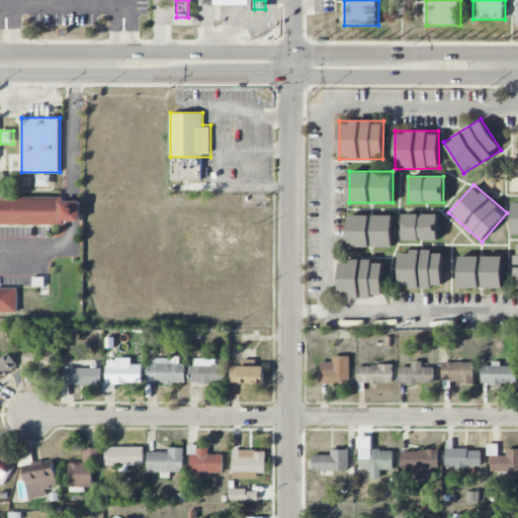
[(0,224),(80,224),(80,197),(0,197),(0,311),(17,311),(17,287),(0,287),(0,224)]
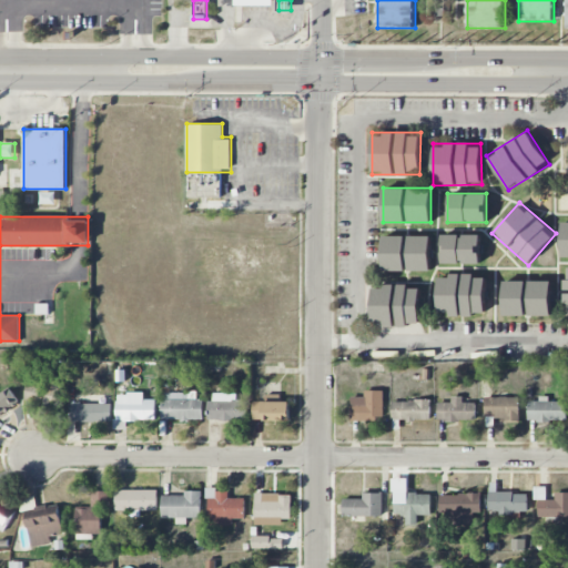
[(440,263),(480,263),(480,233),(440,233),(440,263)]
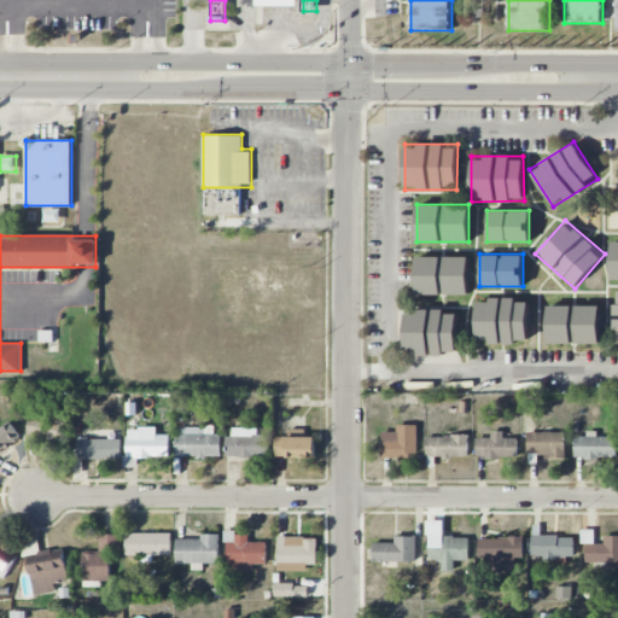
[(470,256),(417,256),(417,293),(470,293),(470,256)]
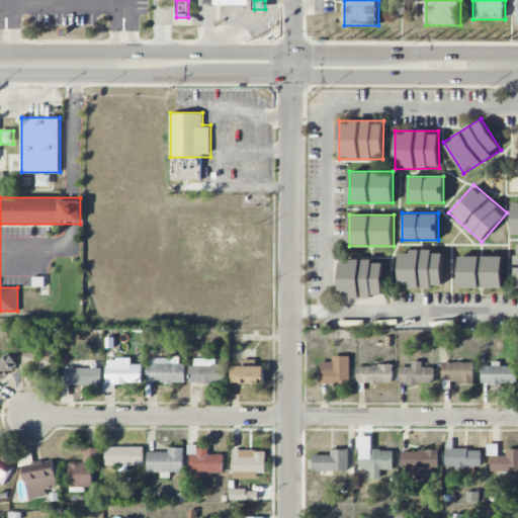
[(399,287),(443,287),(443,249),(399,249),(399,287)]
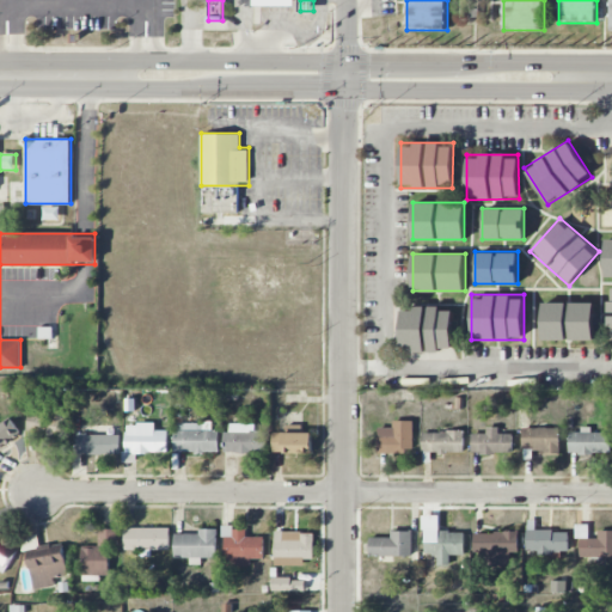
[(542,340),(594,340),(594,301),(542,301),(542,340)]
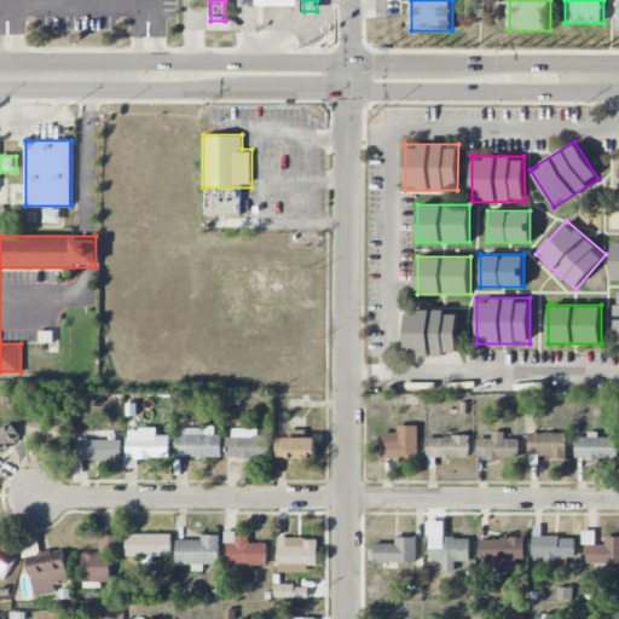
[(458,310),(405,310),(405,354),(458,354),(458,310)]
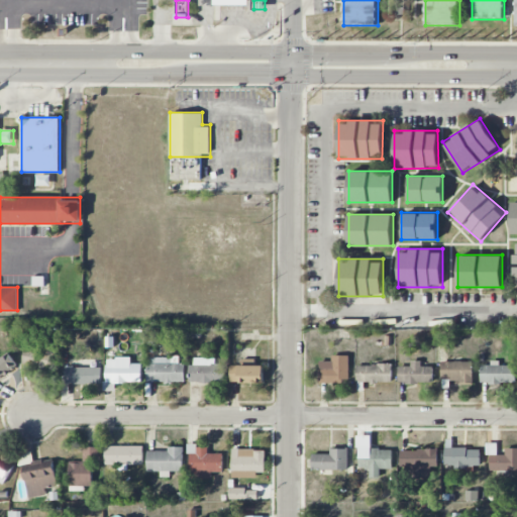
[(22,367),(56,369),(58,348),(24,345),(22,367)]
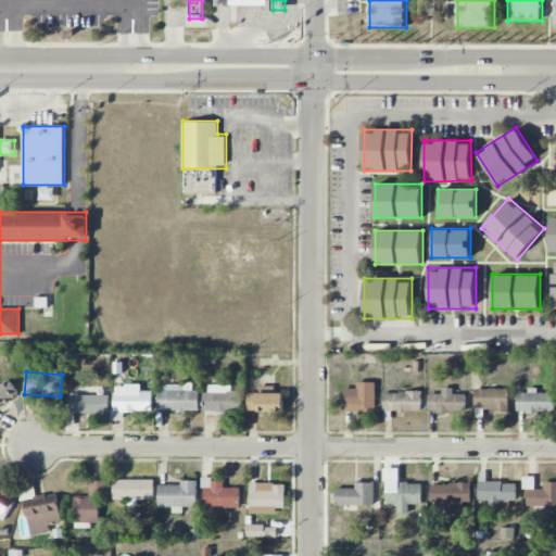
[(0,384),(0,406),(19,394),(9,379),(0,384)]
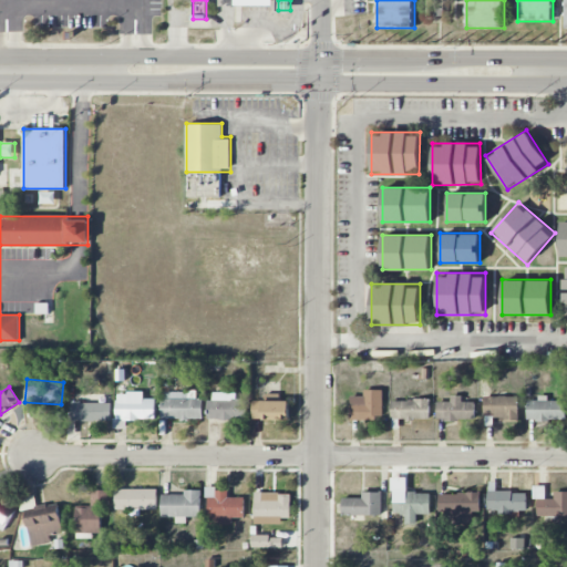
[(383,419),(382,390),(363,390),(363,397),(350,397),(350,420),(383,419)]
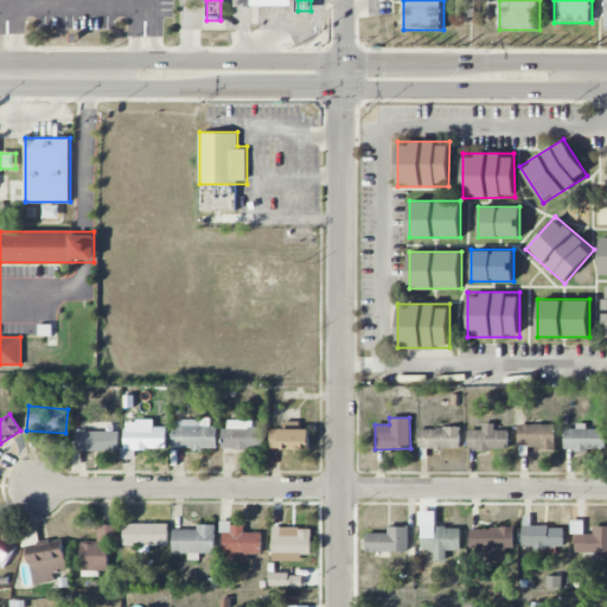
[(123,459),(135,459),(135,449),(166,449),(167,427),(153,427),(153,421),(125,420),(123,459)]
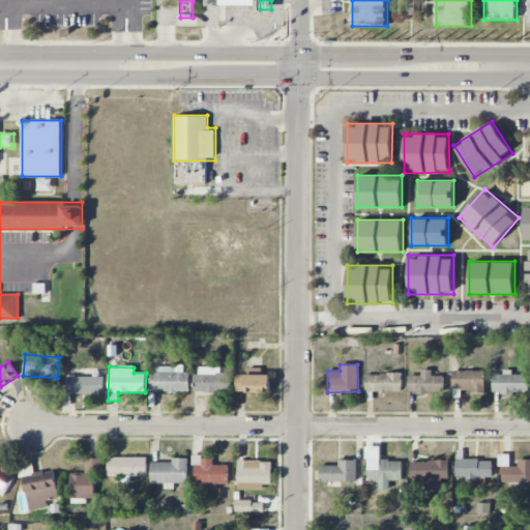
[(189,373),(183,373),(183,366),(152,366),(151,391),(189,392),(189,373)]
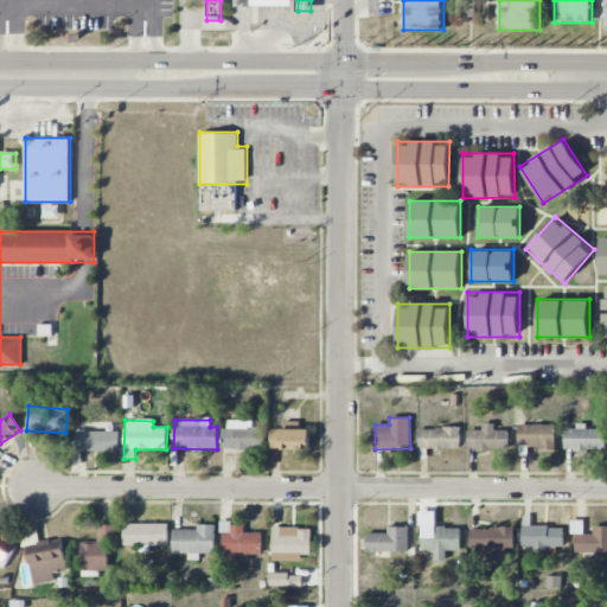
[(253,427),(253,421),(224,420),(223,449),(263,451),(264,428),(253,427)]
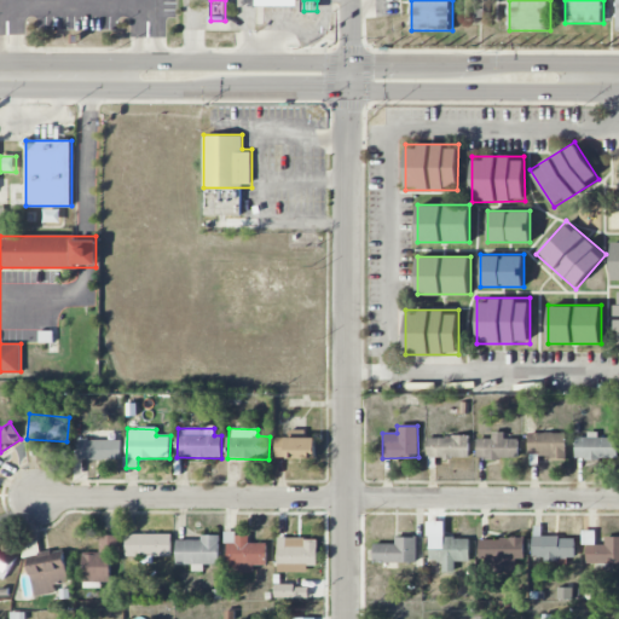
[(518,460),(519,439),(504,439),(504,433),(492,432),(492,439),(478,439),(476,458),(518,460)]
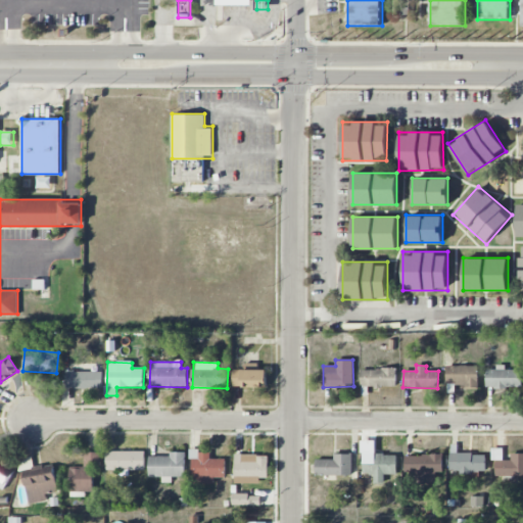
[(522,370),(505,370),(505,366),(496,365),(495,369),(486,369),(486,387),(522,388),(522,370)]
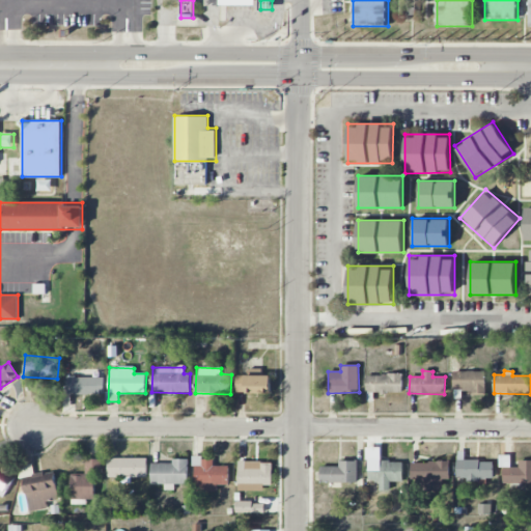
[(485,392),(485,371),(453,371),(453,392),(485,392)]
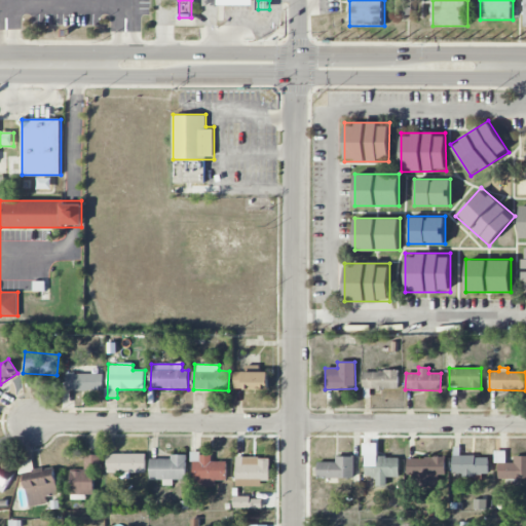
[(399,389),(399,371),(364,371),(363,388),(399,389)]
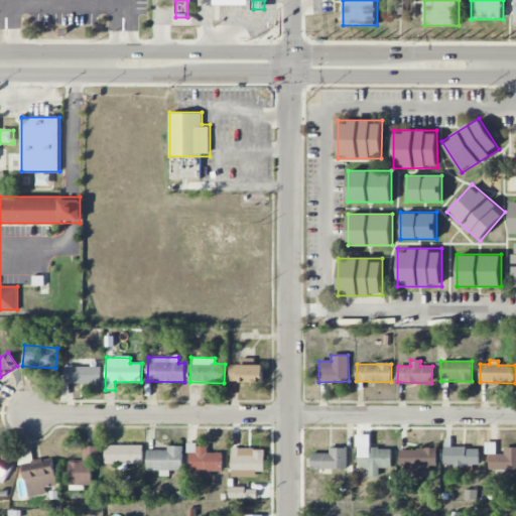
[(263,382),(263,365),(229,366),(230,382),(263,382)]
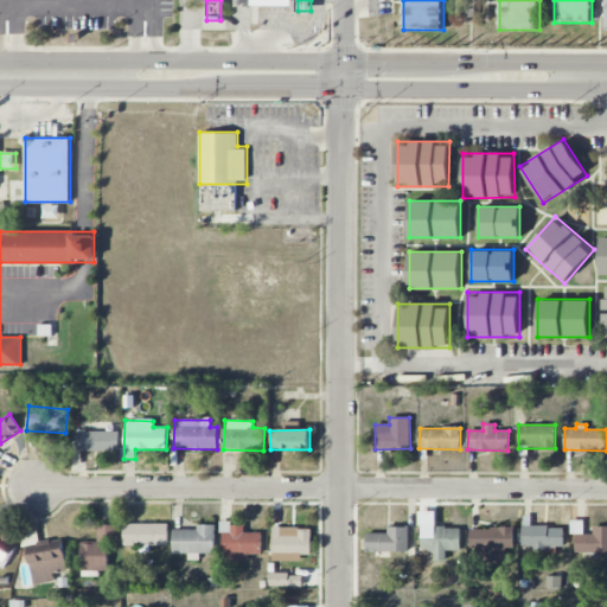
[(120,432),(77,430),(77,451),(120,451),(120,432)]
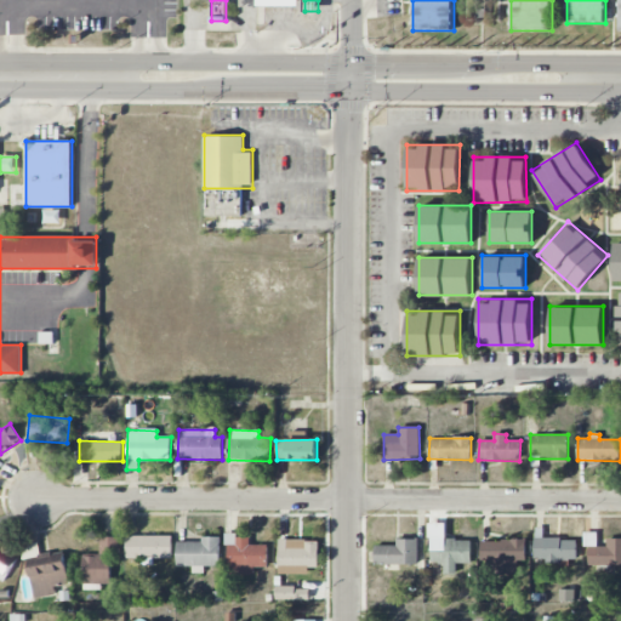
[(268,545),(250,545),(250,536),(227,535),(227,574),(254,575),(255,567),(268,568),(268,545)]
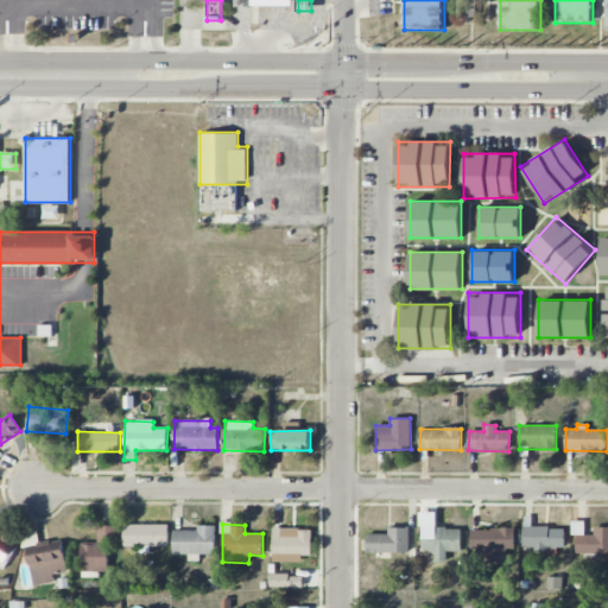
[(169,549),(169,525),(124,525),(124,545),(140,545),(140,549),(169,549)]
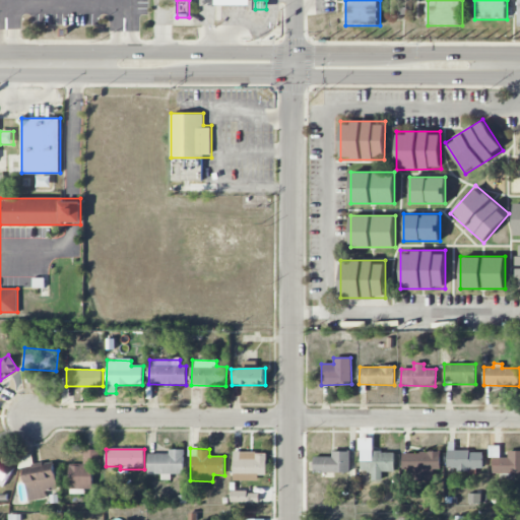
[(69,465),(69,492),(92,492),(92,464),(100,464),(100,450),(83,450),(83,466),(69,465)]
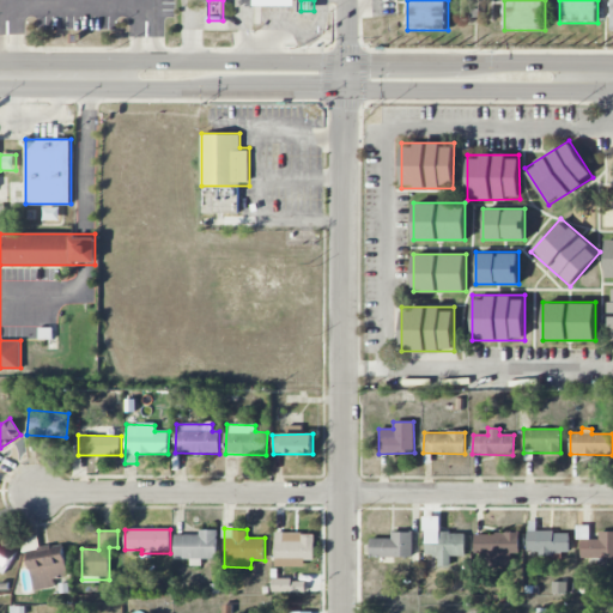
[(217,530),(199,530),(199,535),(175,535),(175,559),(190,559),(190,565),(201,566),(201,559),(217,559),(217,530)]
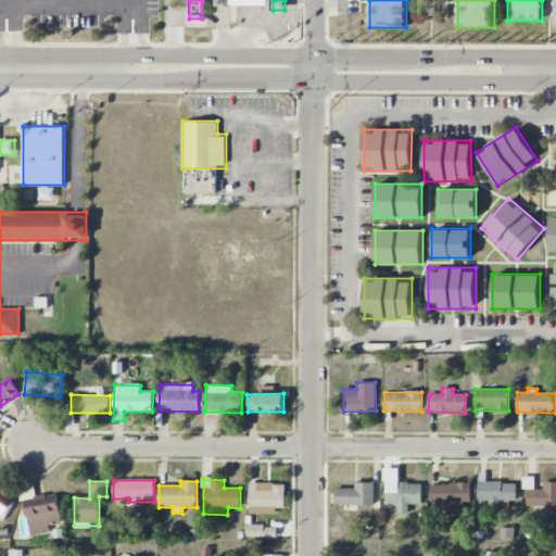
[(555,506),(555,481),(544,482),(544,489),(534,489),(534,484),(526,484),(526,506),(555,506)]
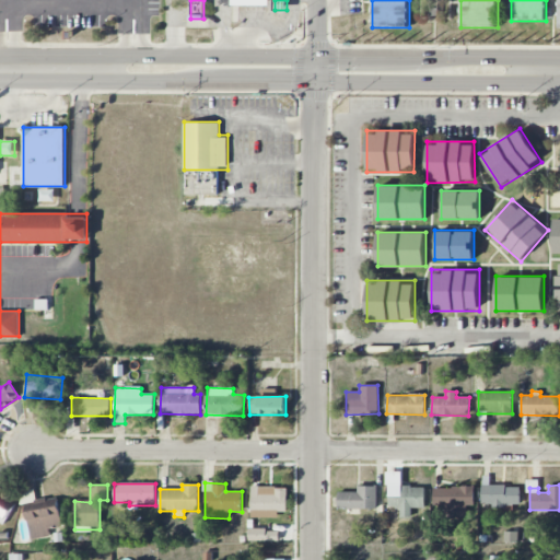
[(337,509),(376,510),(377,487),(358,486),(358,492),(338,492),(337,509)]
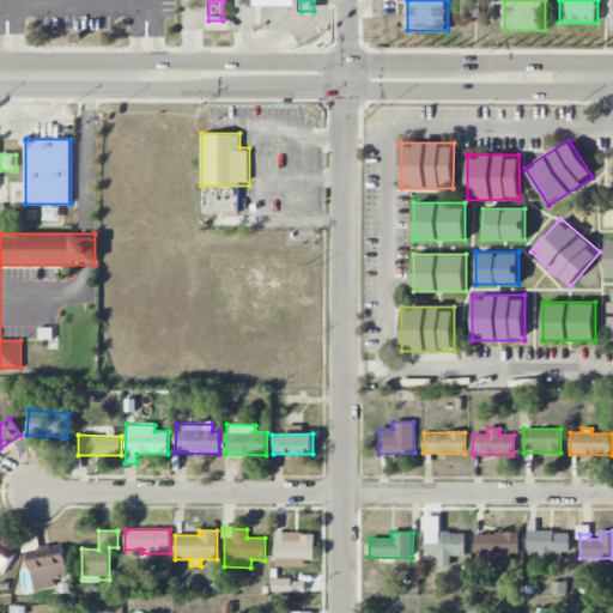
[(465,533),(426,532),(425,556),(438,556),(438,566),(450,566),(450,556),(465,557),(465,533)]
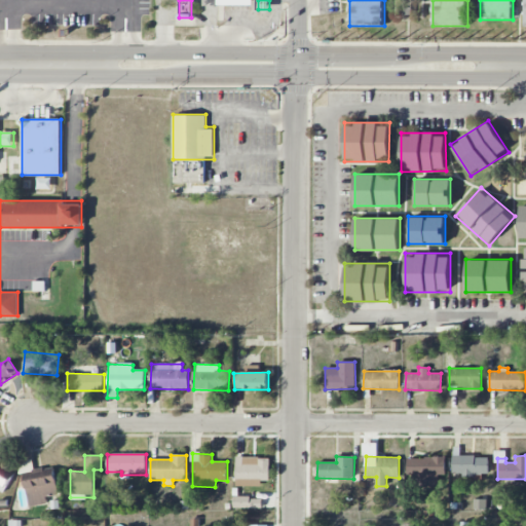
[(488,456),(453,456),(453,476),(489,475),(488,456)]
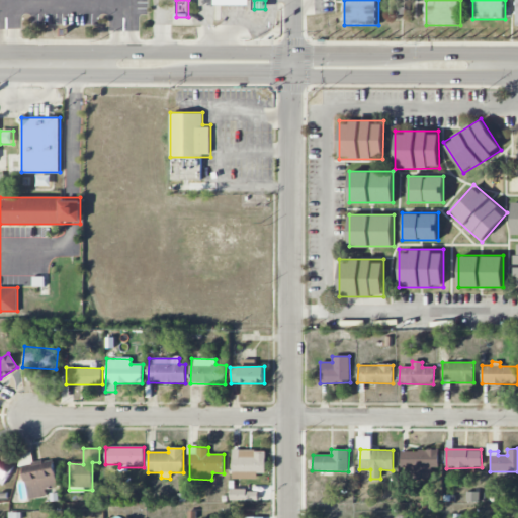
[(265,473),(265,450),(232,450),(233,479),(257,479),(257,473),(265,473)]
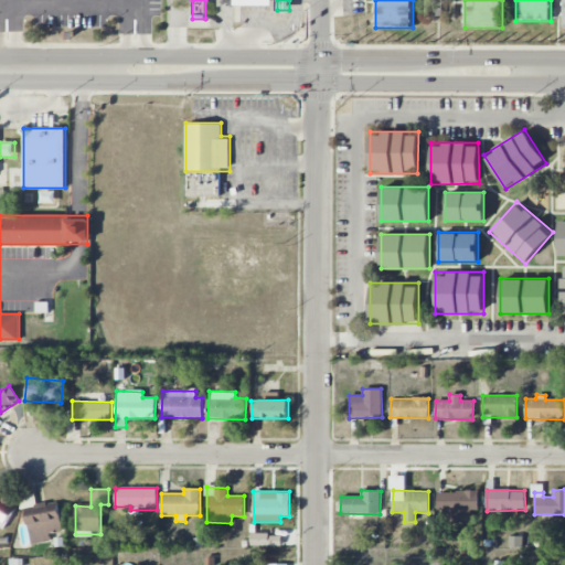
[(478,491),(437,492),(438,520),(471,519),(471,511),(479,510),(478,491)]
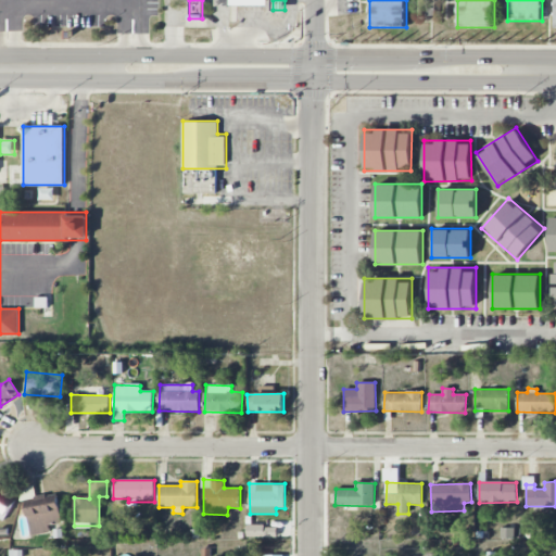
[(0,516),(5,519),(11,506),(0,501),(0,492),(2,489),(0,487),(0,516)]
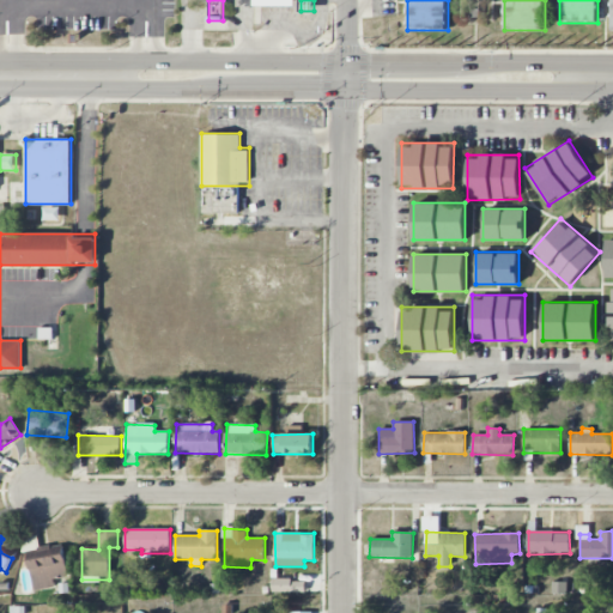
[(34,590),(55,587),(53,580),(68,576),(62,546),(26,552),(34,590)]
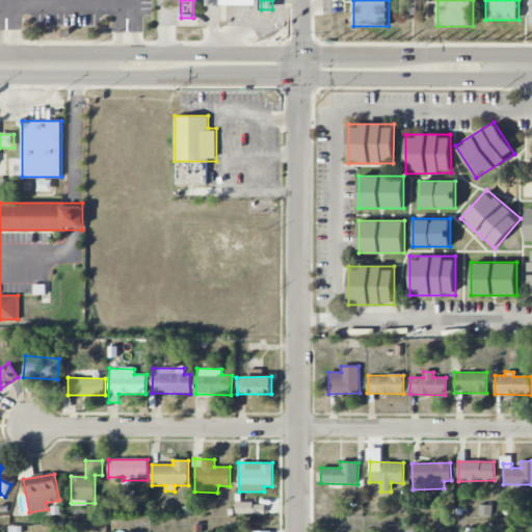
[(238,513),(265,514),(265,504),(238,503),(238,513)]
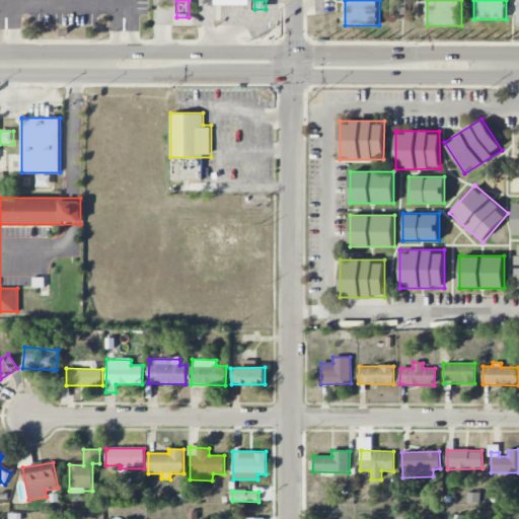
[(479,503),(480,493),(467,493),(467,503),(479,503)]
